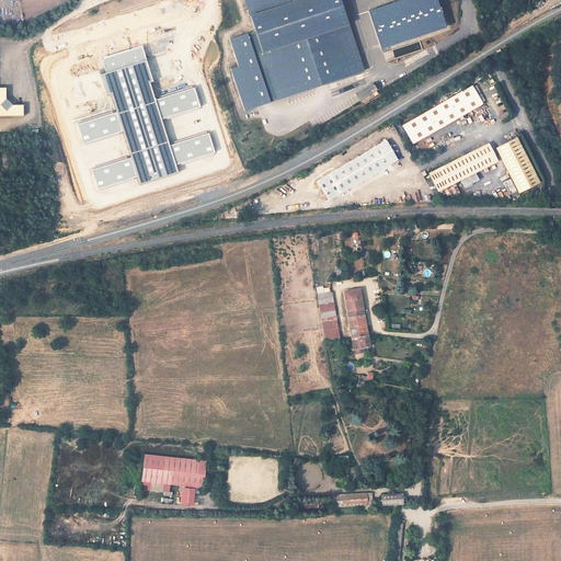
[(364,71),(340,0),(244,0),(255,31),(229,39),(239,66),(230,69),(244,110),(364,71)]
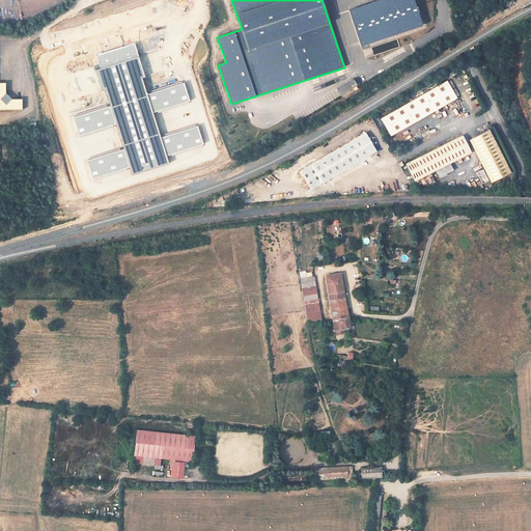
[(421,26),(413,0),(382,0),(348,11),(360,46),(421,26)]
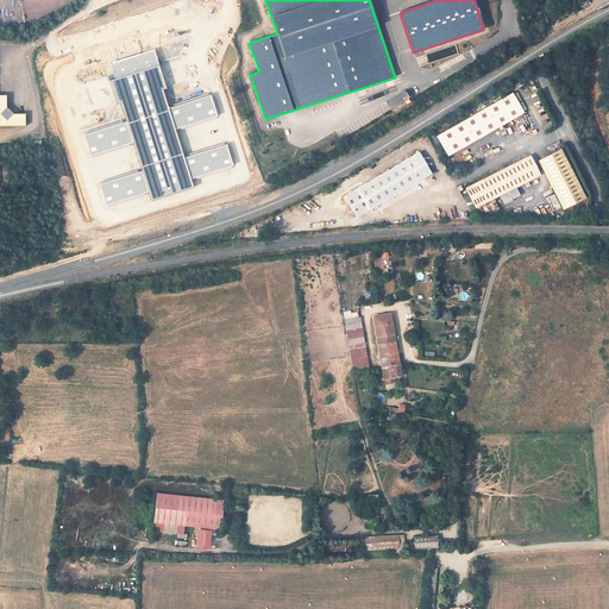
[(390,110),(409,99),(405,90),(385,102),(390,110)]
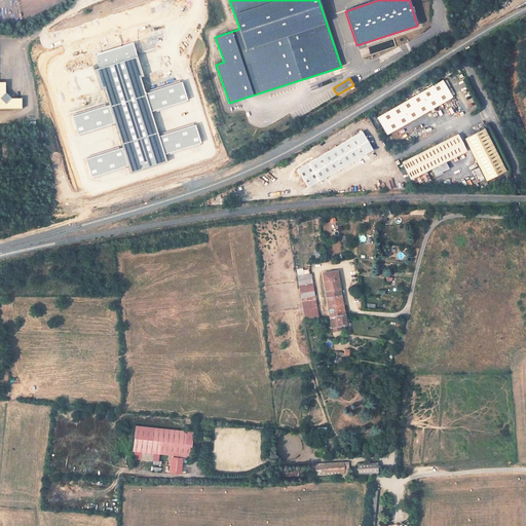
[(442,79),(377,118),(386,135),(451,96),(442,79)]
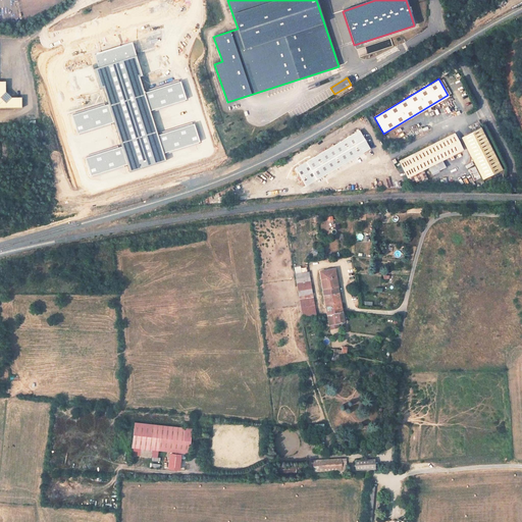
[(0,83),(0,108),(20,108),(20,99),(10,99),(4,93),(4,84),(0,83)]
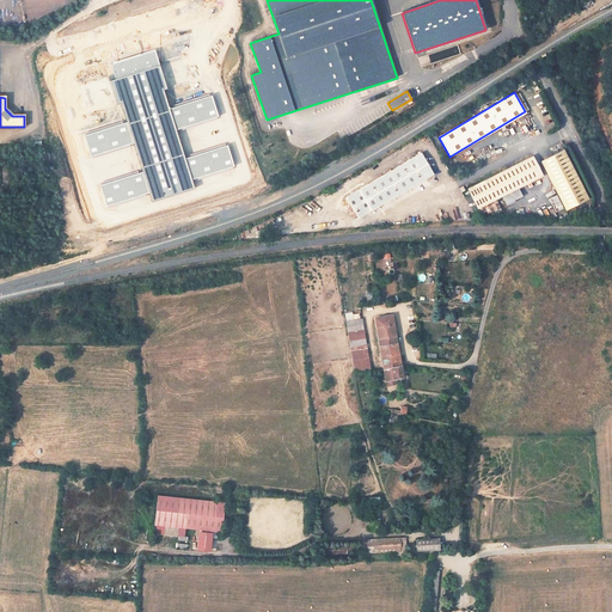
[(563,151),(542,161),(567,210),(587,199),(563,151)]
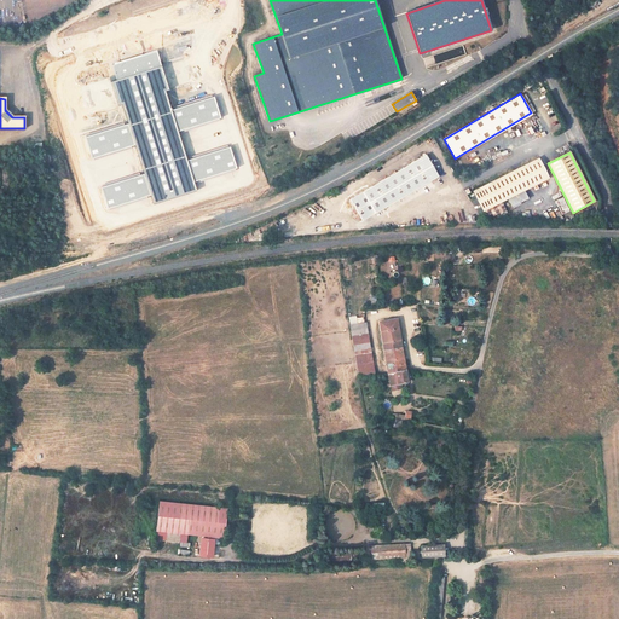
[(424,155),(351,200),(363,221),(437,177),(424,155)]
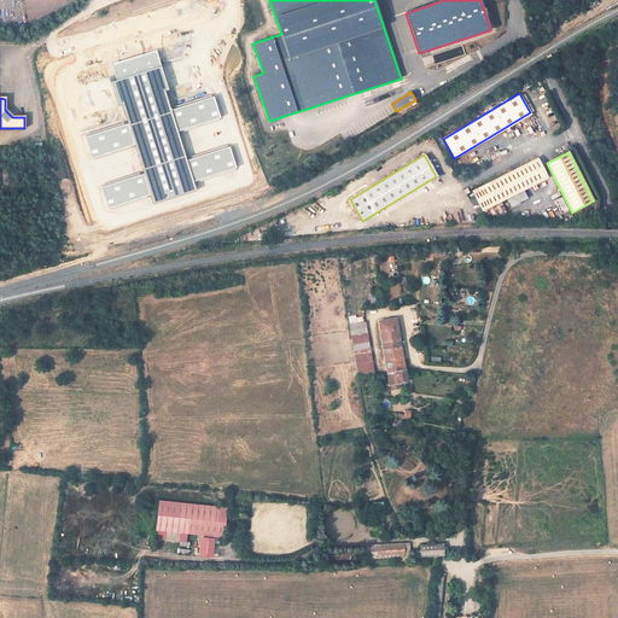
[(472,191),(482,210),(488,208),(495,204),(501,200),(507,198),(523,190),(548,176),(537,158),(472,191)]
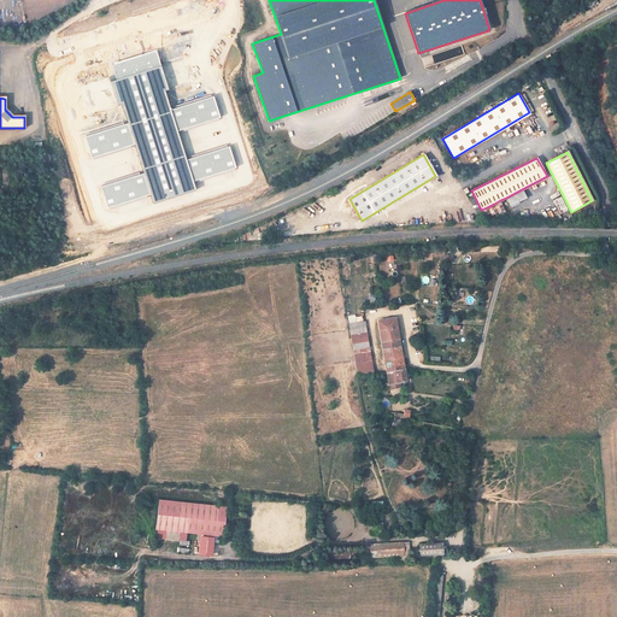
[(522,189),(506,198),(511,207),(527,199),(522,189)]
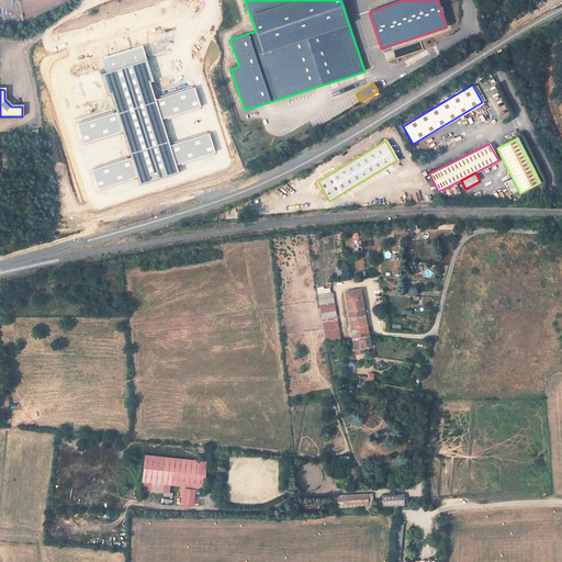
[(450,186),(453,193),(454,195),(460,193),(456,182),(450,186)]
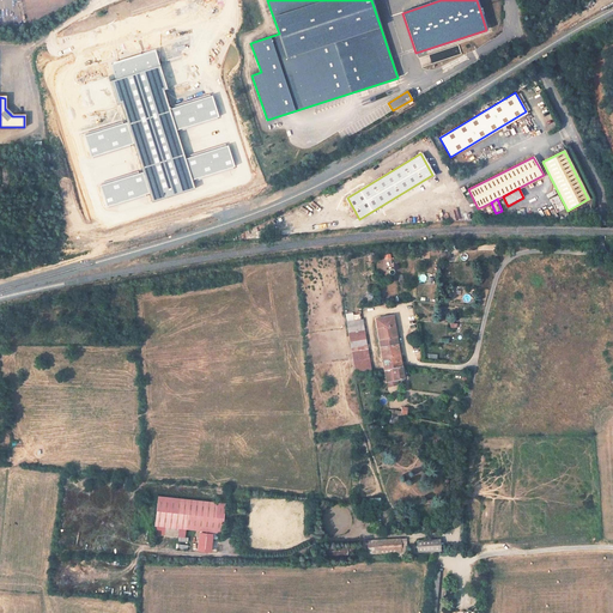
[(484,206),(487,212),(489,213),(495,211),(491,202),(484,206)]
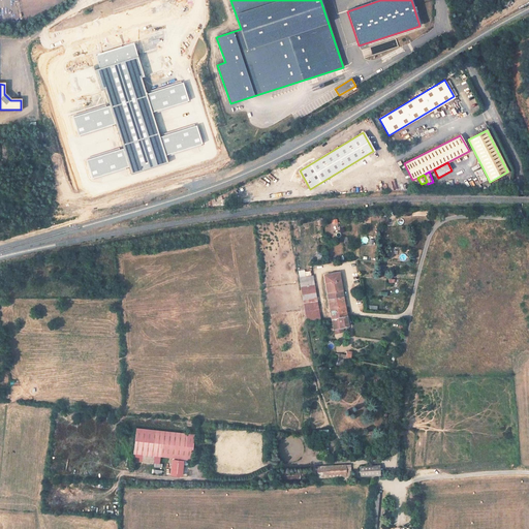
[(483,189),(489,186),(487,181),(479,184),(483,189)]
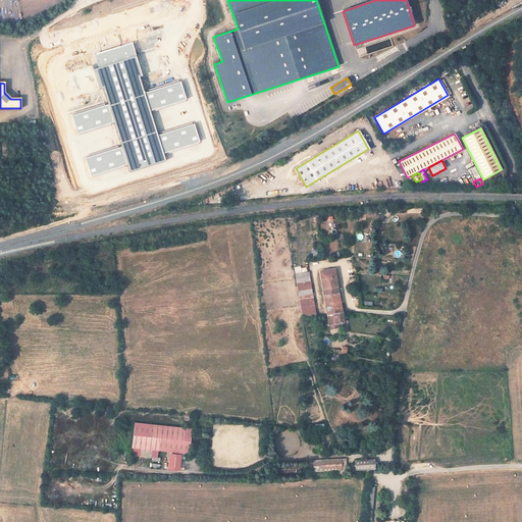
[(319,271),(327,325),(340,323),(344,322),(342,313),(341,312),(333,269),(319,271)]
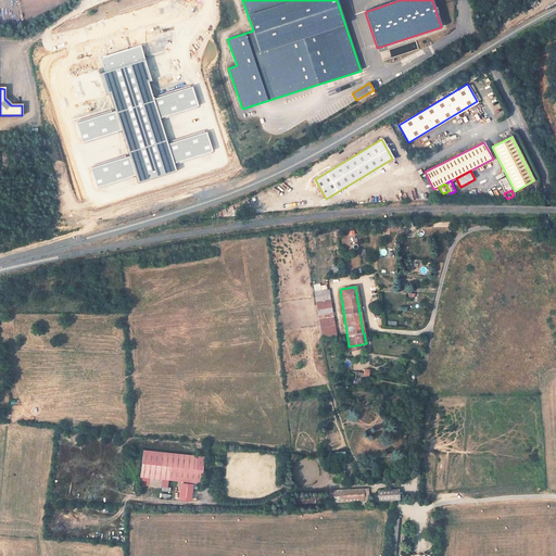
[(315,298),(321,340),(337,338),(329,295),(315,298)]
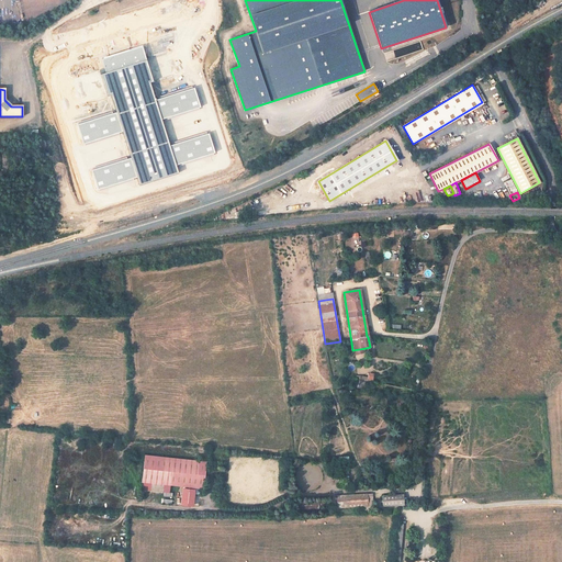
[(350,386),(359,389),(362,390),(362,388),(364,381),(352,378),(350,386)]
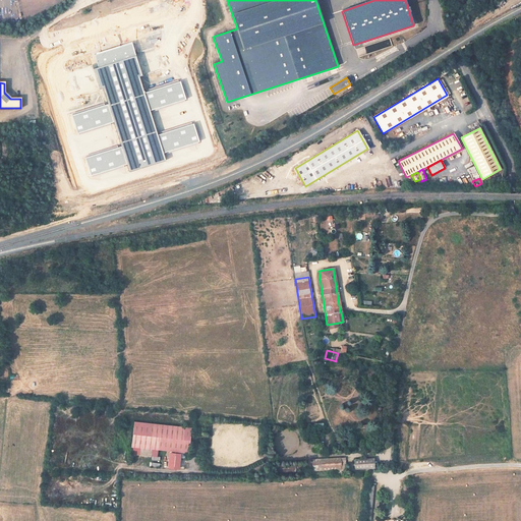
[(187,453),(190,427),(133,420),(130,447),(132,447),(131,454),(157,457),(158,450),(187,453)]
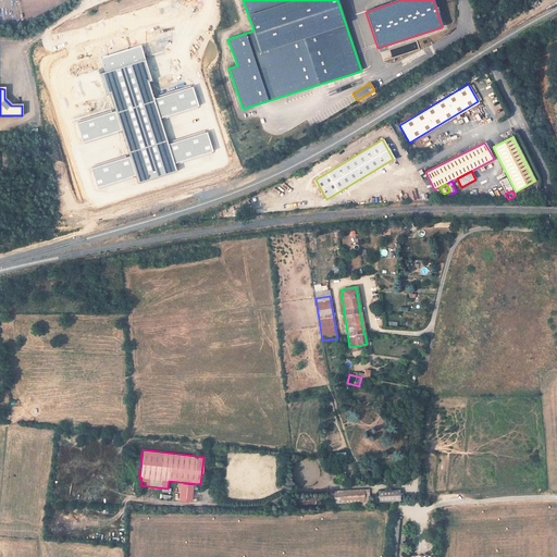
[(193,484),(181,483),(178,499),(190,500),(193,484)]
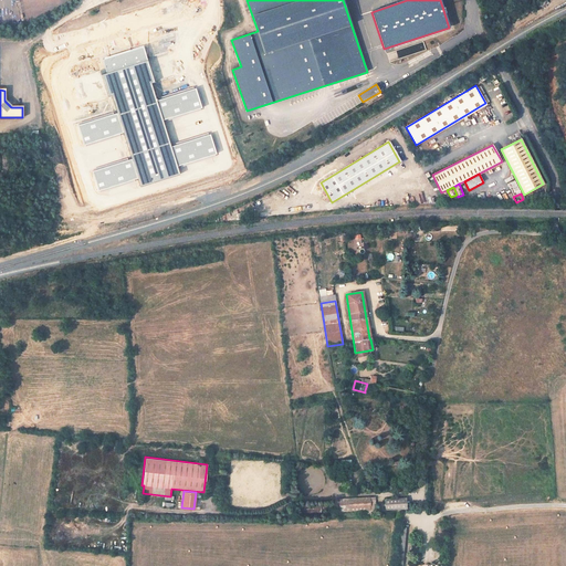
[(377,509),(376,496),(338,499),(338,511),(377,509)]
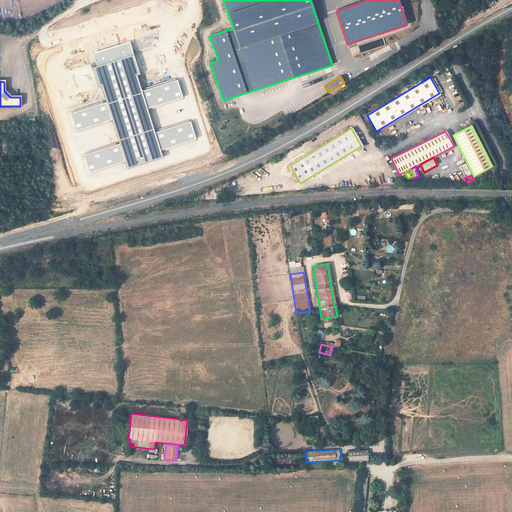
[(368,459),(367,450),(348,452),(349,461),(368,459)]
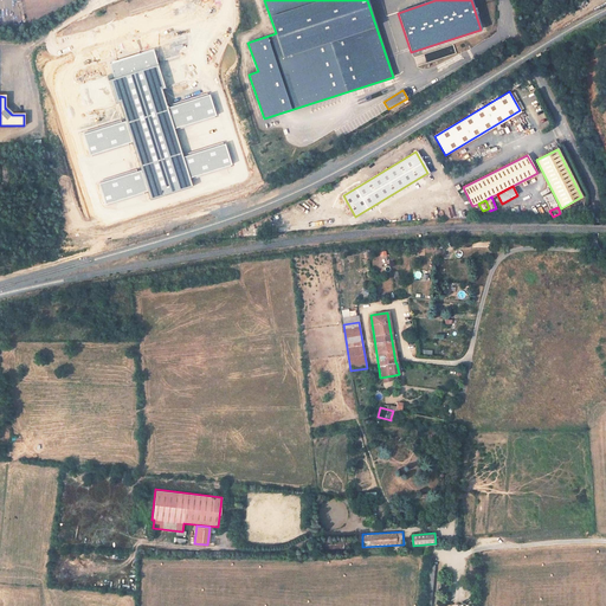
[(432,605),(434,565),(429,565),(425,605),(432,605)]
